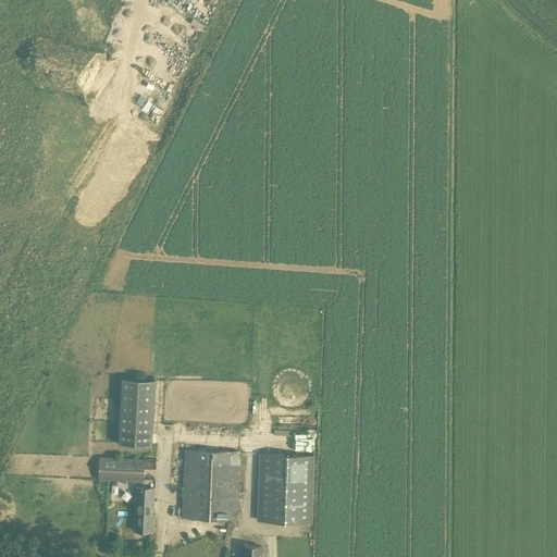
[(151,445),(155,380),(122,379),(119,444),(151,445)]
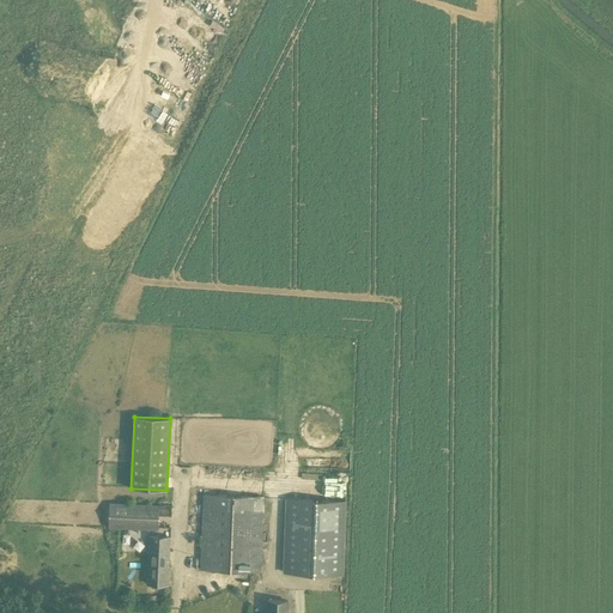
[(200,569),(260,571),(262,496),(204,495),(200,569)]
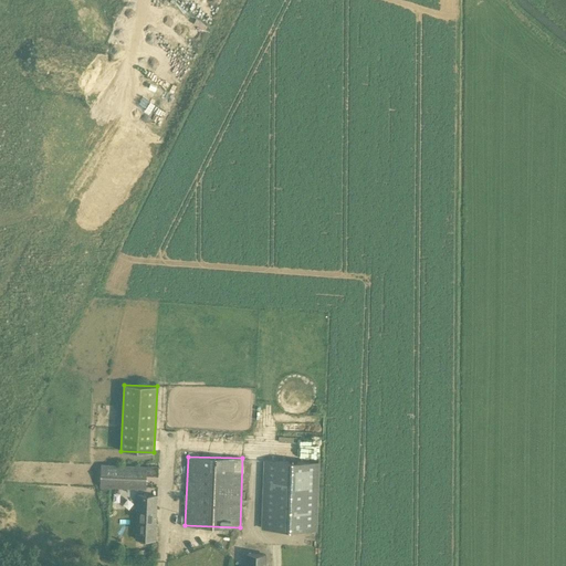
[(264,460),(262,527),(316,530),(318,462),(264,460)]
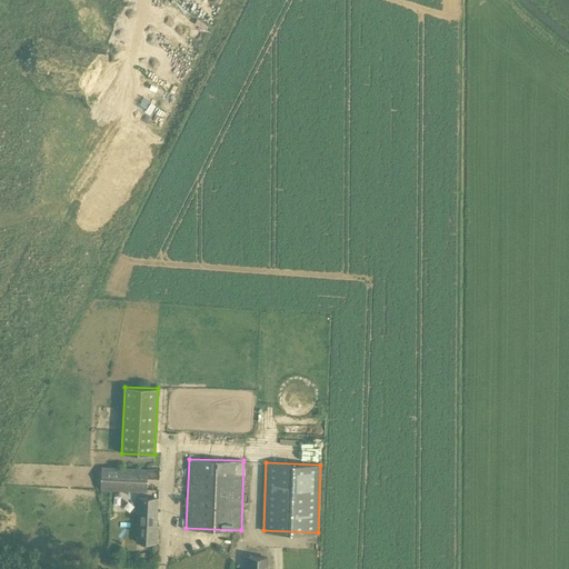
[(160,466),(149,465),(149,469),(102,467),(101,490),(147,492),(148,478),(159,478),(160,466)]
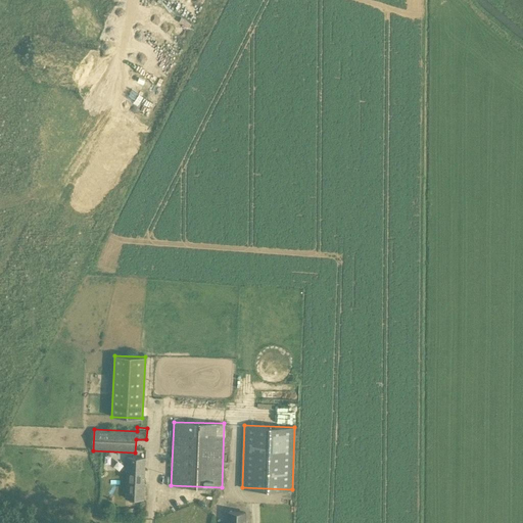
[(125,497),(143,498),(145,459),(127,458),(125,497)]
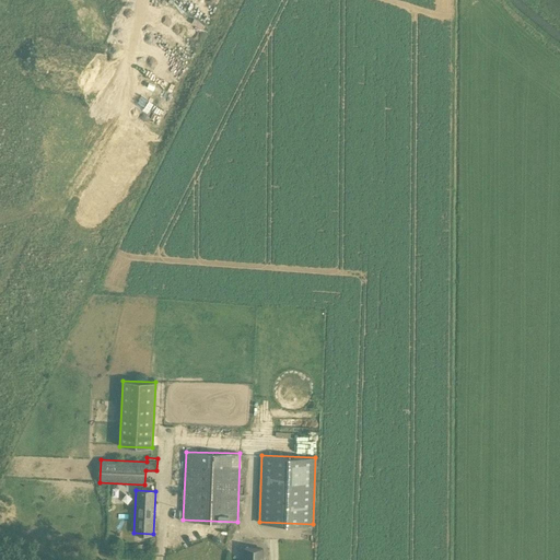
[(244,548),(243,559),(263,559),(263,548),(244,548)]
